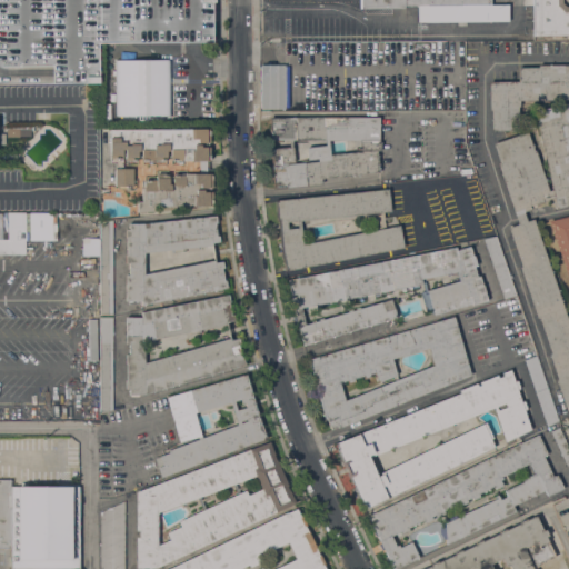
[(99,0),(99,43),(99,82),(0,82),(0,0),(99,0)]
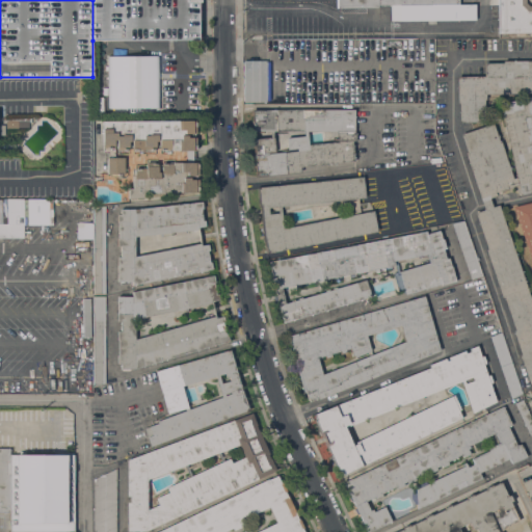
[(201,0),(201,1),(198,1),(198,40),(92,41),(92,0),(201,0)]
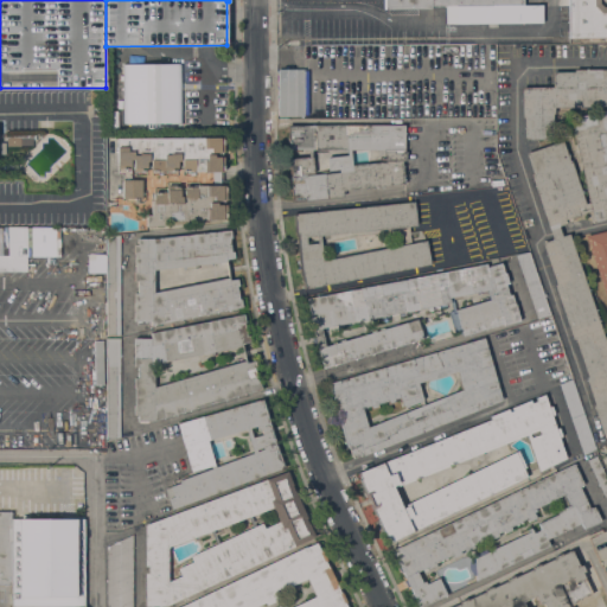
[(542,0),(543,23),(446,24),(446,5),(430,6),(430,10),(383,10),(382,0),(542,0)]
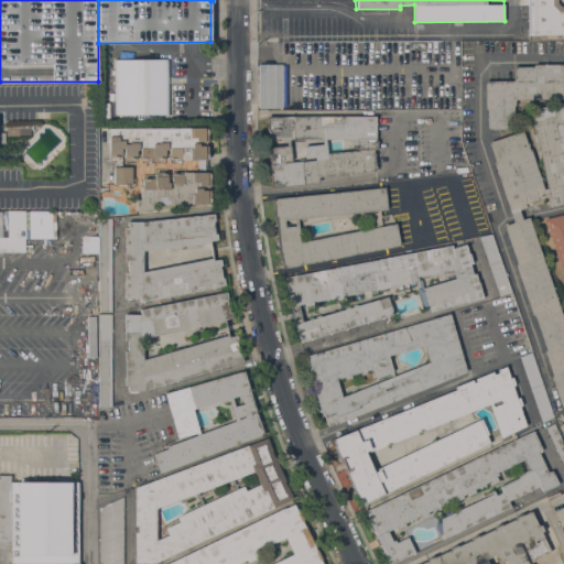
[(563,0),(563,4),(563,6),(563,35),(556,35),(556,36),(549,36),(549,35),(529,36),(528,0),(563,0)]
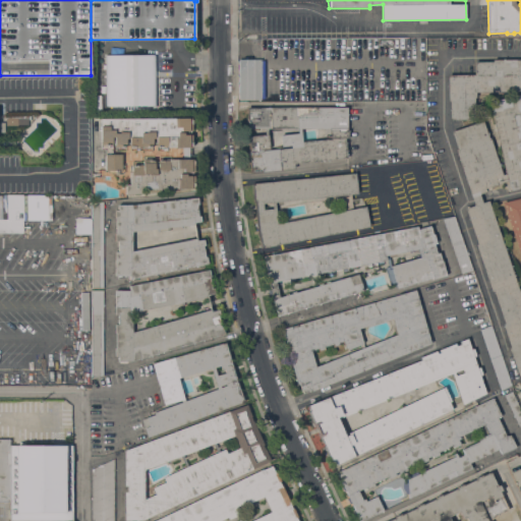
[(237,100),(259,100),(259,59),(237,59),(237,100)]
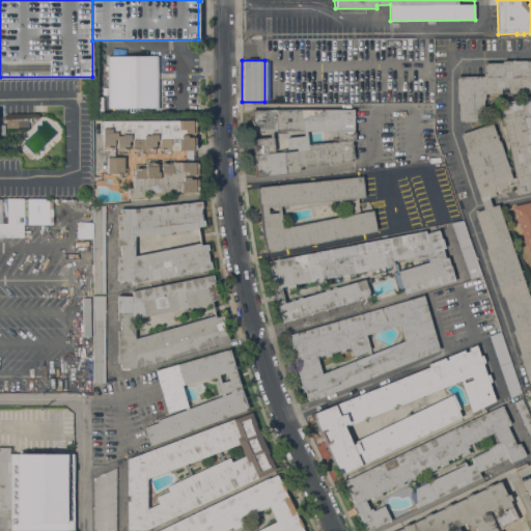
[(498,204),(530,304),(530,382),(528,384),(519,355),(520,355),(511,330),(513,330),(502,297),(500,298),(484,249),(486,249),(474,213),(483,210),(480,200),(464,152),(466,151),(459,134),(492,122),(498,142),(500,141),(511,178),(514,176),(499,104),(530,96),(530,93),(484,93),(484,100),(483,100),(483,122),(458,122),(458,103),(456,103),(456,76),(483,76),(483,62),(502,62),(502,60),(530,60),(530,191),(521,194),(520,189),(518,190),(516,185),(494,192),(495,195),(488,197),(492,206),(498,204)]
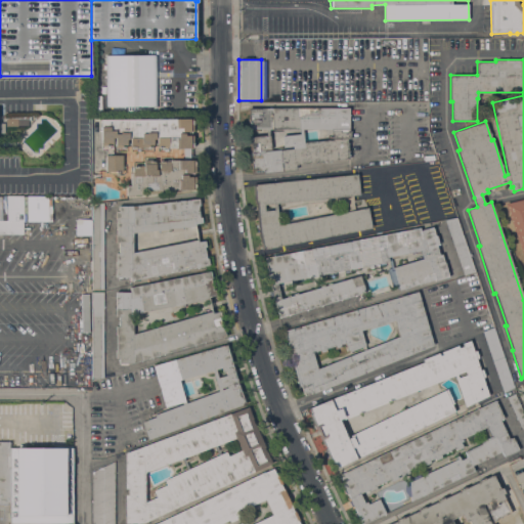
[(248,137),(266,135),(266,129),(260,129),(260,131),(248,131),(248,107),(349,107),(349,131),(350,131),(350,139),(347,139),(349,159),(296,164),(297,170),(252,174),(248,137)]
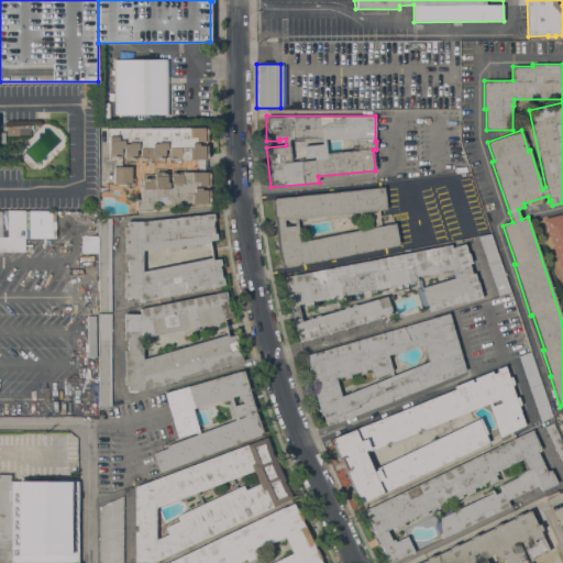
[(208,128),(208,142),(200,142),(200,145),(208,145),(208,159),(202,159),(202,172),(210,172),(210,186),(202,186),(202,190),(210,190),(210,203),(154,203),(155,209),(135,209),(135,199),(140,199),(140,186),(143,186),(142,178),(154,178),(154,173),(167,173),(167,181),(170,181),(170,173),(183,173),(183,172),(196,172),(196,159),(181,159),(181,158),(179,158),(179,161),(170,161),(170,158),(168,158),(168,157),(165,157),(165,158),(162,158),(162,161),(153,161),(153,158),(152,158),(152,161),(142,161),(142,158),(133,158),(133,161),(123,161),(123,156),(120,156),(120,166),(131,166),(131,185),(124,185),(124,184),(113,184),(113,161),(109,161),(109,128),(208,128)]
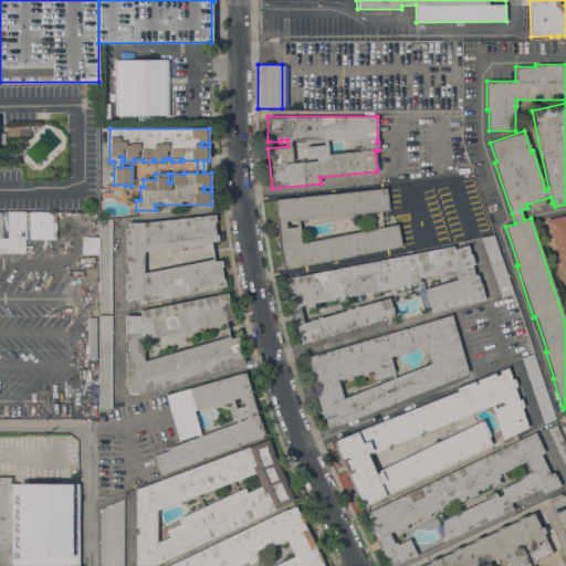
[(279,250),(276,251),(275,244),(279,243),(276,220),(274,220),(272,199),(386,188),(388,211),(380,211),(381,227),(397,224),(401,247),(283,270),(279,250)]
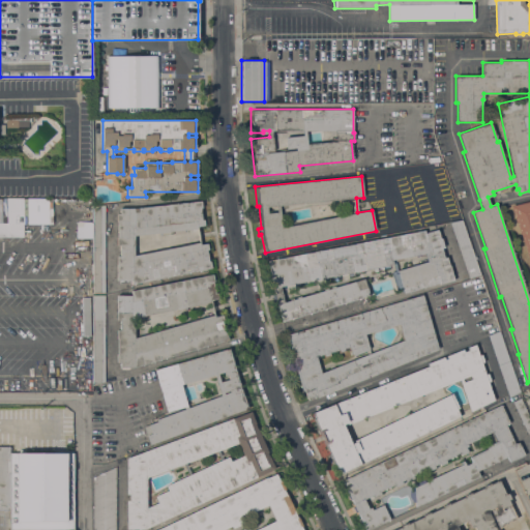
[(0,237),(23,237),(23,224),(26,224),(26,198),(0,198),(0,237)]
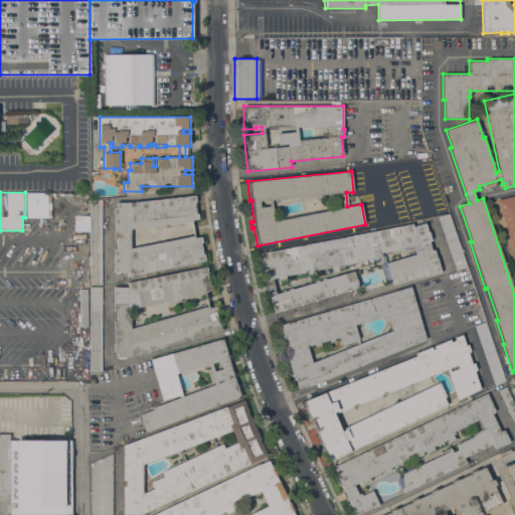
[(195,195),(198,219),(191,219),(191,222),(131,229),(131,247),(194,235),(194,237),(201,236),(206,261),(127,276),(128,273),(114,273),(114,248),(117,248),(117,238),(114,238),(114,230),(115,230),(115,215),(114,215),(114,207),(117,207),(117,202),(131,202),(195,195)]
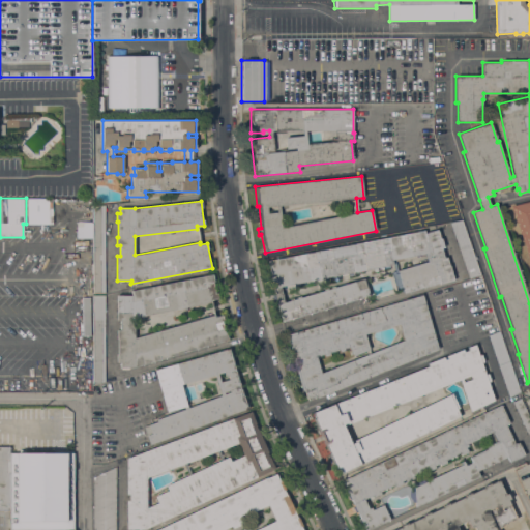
[(529,263),(510,206),(529,201),(529,263)]
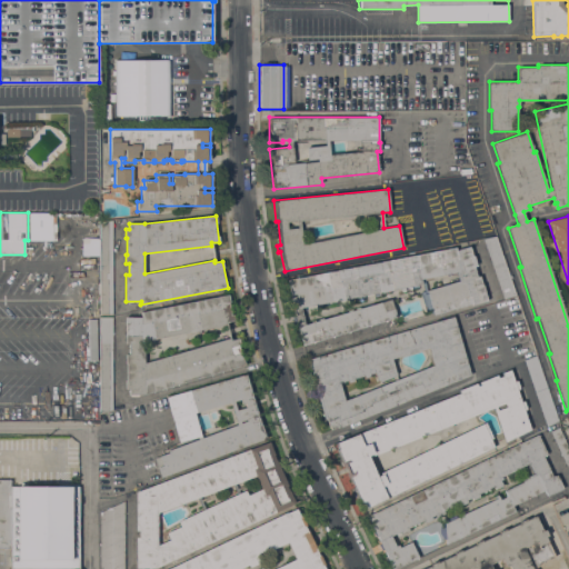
[(112,315),(100,315),(100,223),(112,221),(112,315)]
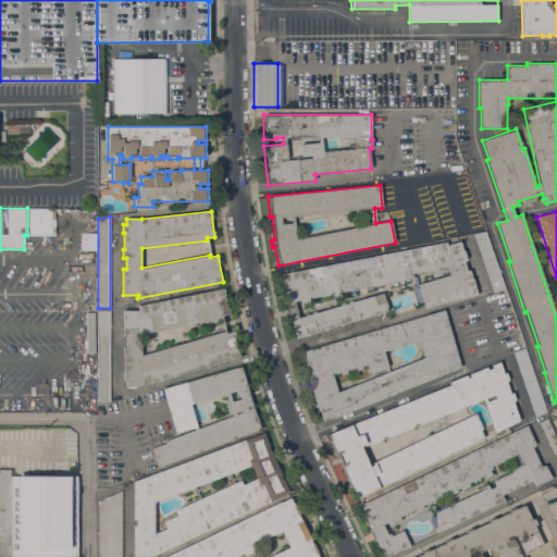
[(473,234),(485,231),(505,291),(493,295),(473,234)]
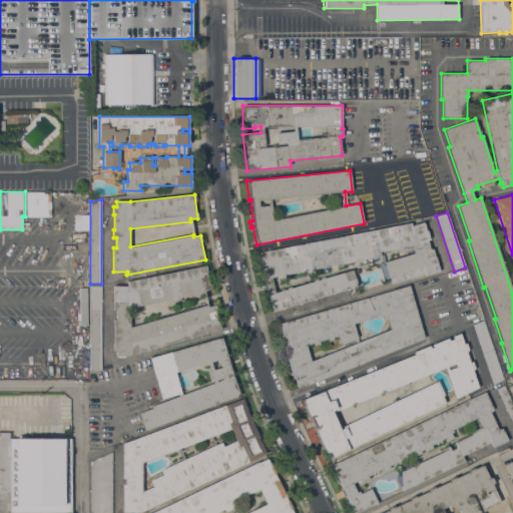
[(411,222),(411,225),(423,222),(426,231),(427,230),(430,239),(427,239),(430,249),(432,248),(439,271),(425,275),(425,274),(391,284),(390,280),(384,282),(379,267),(385,265),(384,262),(413,253),(411,245),(380,251),(381,255),(272,278),(275,293),(352,270),(357,287),(273,311),(267,290),(260,252),(411,222)]
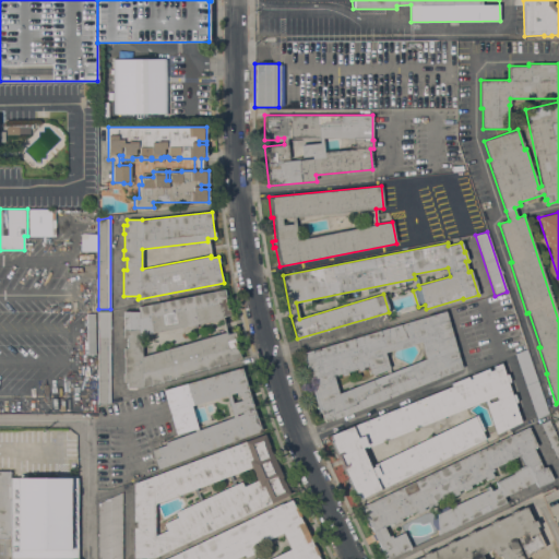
[(224,289),(225,297),(223,297),(225,306),(228,305),(230,314),(223,316),(223,319),(143,334),(138,340),(139,347),(141,351),(142,356),(226,332),(227,334),(234,333),(241,357),(139,388),(127,388),(127,381),(123,381),(122,373),(125,373),(123,357),(123,348),(127,348),(127,337),(123,337),(123,312),(139,311),(139,307),(224,289)]
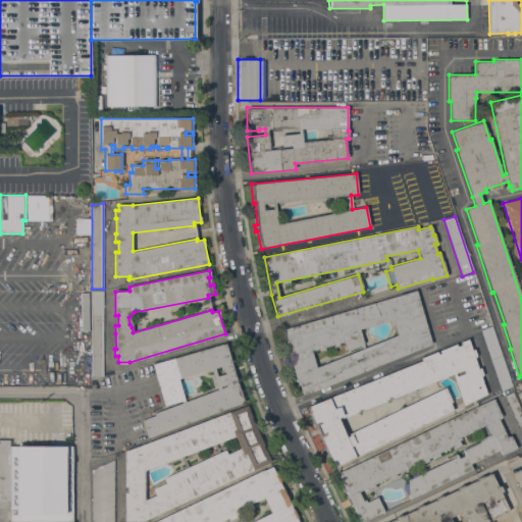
[(300,383),(298,384),(281,329),(416,291),(431,344),(312,392),(312,390),(304,394),(300,383)]
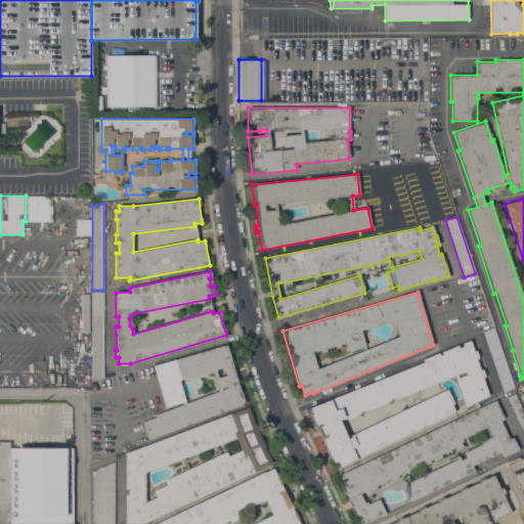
[(92,293),(103,293),(103,378),(92,381),(92,293)]
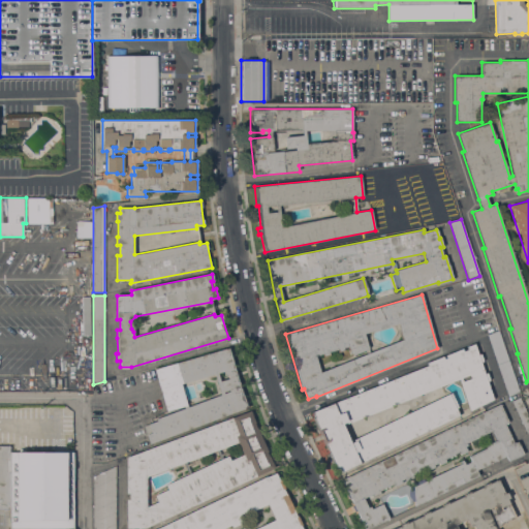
[(520,392),(509,398),(487,334),(498,331),(520,392)]
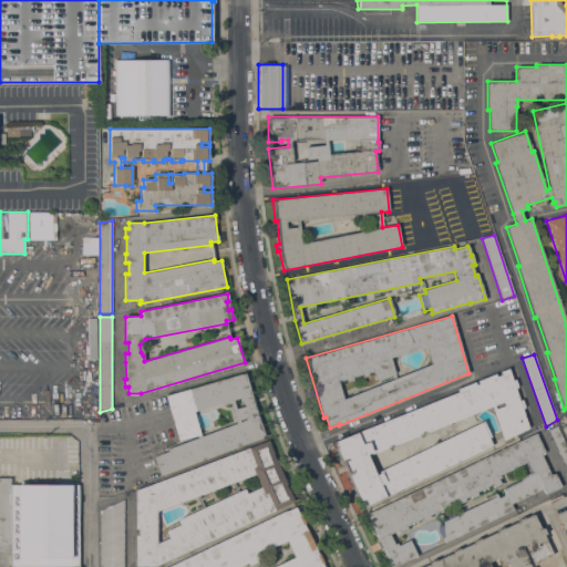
[(369,455),(375,473),(483,421),(491,436),(488,437),(492,445),(363,507),(361,501),(360,502),(349,476),(347,477),(343,472),(347,471),(343,464),(341,465),(339,461),(341,460),(336,447),(337,446),(334,442),(457,392),(456,389),(474,382),(476,385),(478,383),(477,381),(495,373),(496,377),(501,374),(500,372),(507,369),(512,380),(515,379),(518,388),(515,389),(519,401),(522,400),(525,408),(522,409),(528,428),(503,440),(491,406),(369,455)]
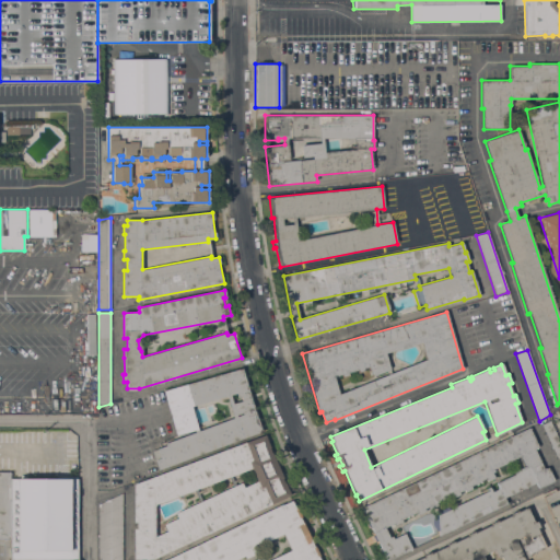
[(151,451),(166,445),(164,441),(177,436),(163,392),(243,368),(253,405),(261,431),(159,470),(151,451)]
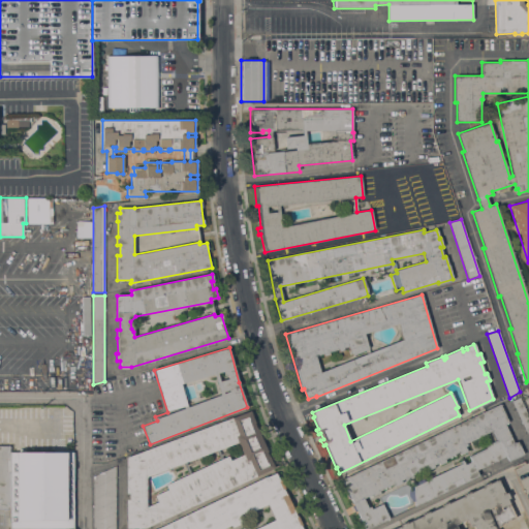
[(528,416),(528,438),(511,401),(520,398),(528,416)]
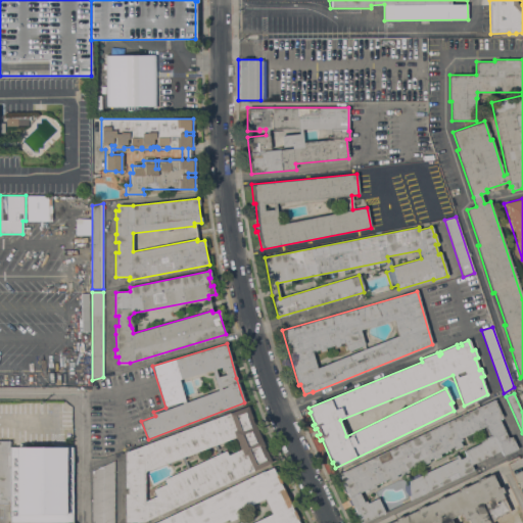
[(494,399),(503,417),(498,419),(508,438),(512,436),(517,448),(503,456),(500,449),(471,464),(473,470),(410,501),(410,495),(408,495),(406,493),(403,489),(402,486),(403,481),(406,479),(418,473),(419,476),(456,459),(455,456),(458,455),(460,459),(466,457),(463,450),(480,443),(479,441),(490,435),(486,426),(461,438),(462,440),(460,441),(462,446),(455,449),(454,447),(440,454),(440,456),(434,459),(433,458),(428,460),(429,462),(422,465),(421,464),(408,470),(409,472),(401,476),(400,473),(396,475),(397,477),(390,481),(389,478),(375,485),(376,487),(369,490),(368,488),(360,492),(364,502),(366,501),(367,503),(378,497),(384,513),(363,522),(360,522),(358,517),(357,516),(355,515),(354,514),(355,511),(352,505),(350,506),(347,500),(349,498),(338,474),(494,399)]
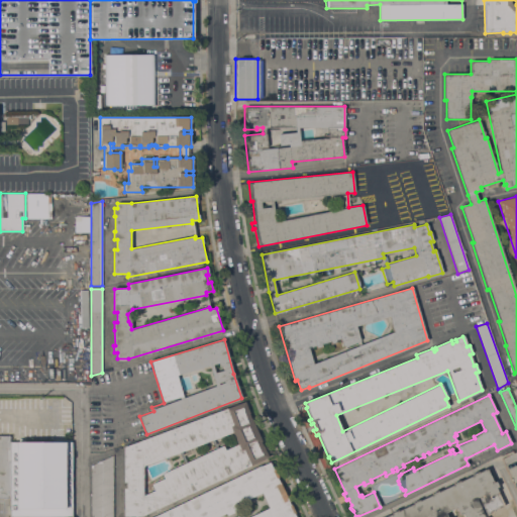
[(123,516),(123,488),(126,488),(126,482),(123,482),(123,446),(244,401),(269,457),(250,464),(140,516),(123,516)]
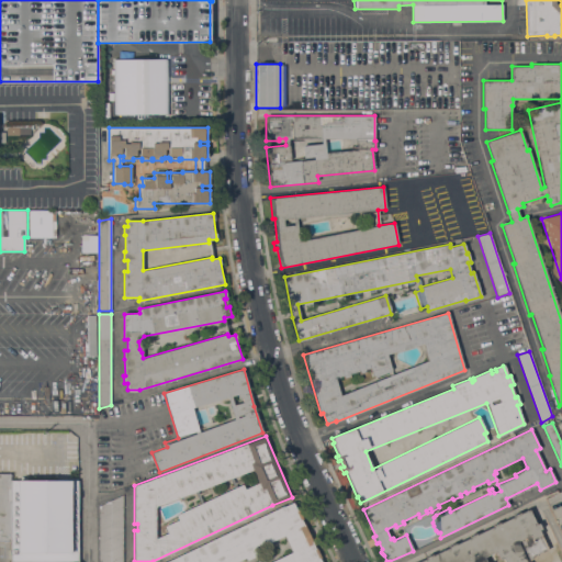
[(10,540),(0,540),(0,474),(10,474),(10,481),(10,540)]
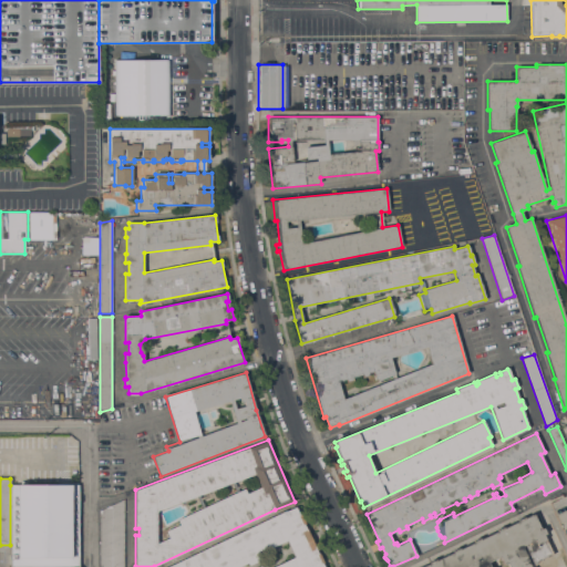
[(10,485),(78,485),(79,566),(10,566),(10,545),(10,485)]
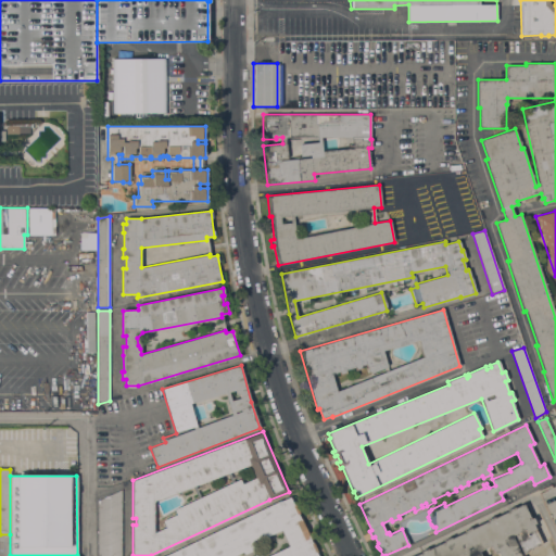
[(555,547),(550,534),(555,531),(555,528),(539,493),(555,484),(555,554),(555,553),(555,552),(555,547)]
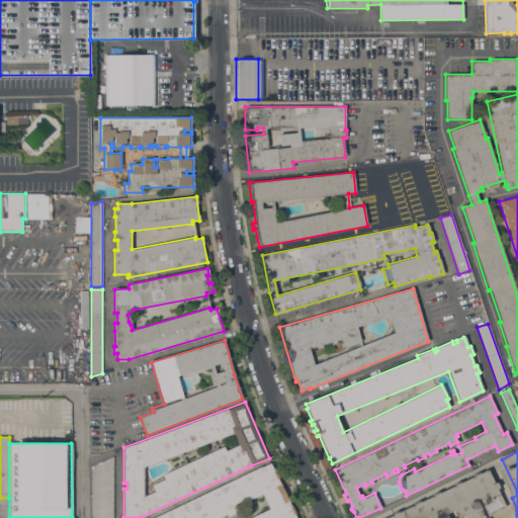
[(113,517),(91,517),(91,465),(113,456),(113,517)]
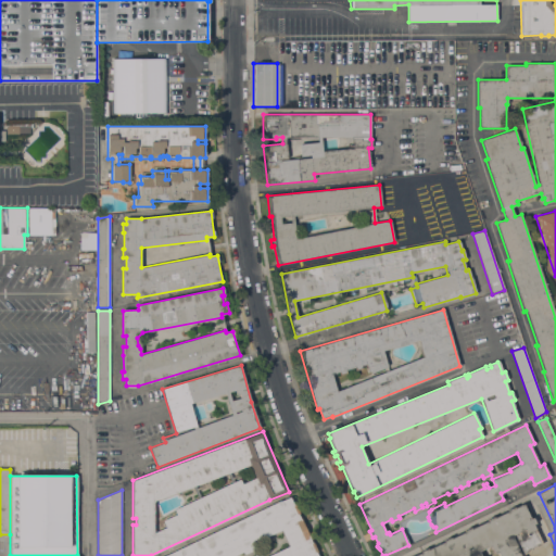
[(165,555),(280,501),(280,502),(290,497),(293,505),(295,504),(300,514),(298,515),(299,517),(300,516),(310,535),(308,536),(311,543),(313,542),(318,552),(316,552),(318,555),(165,555)]
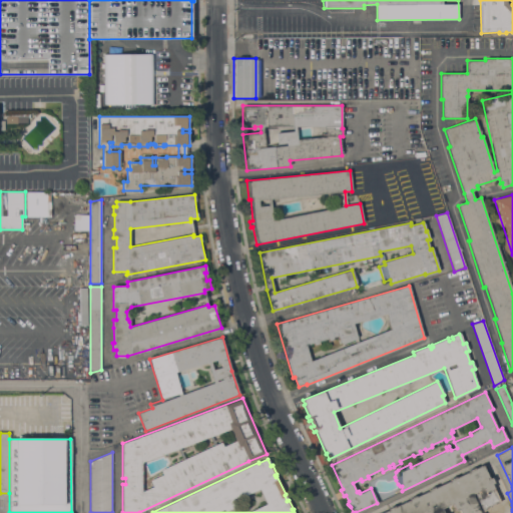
[(381,512),(388,510),(388,509),(394,506),(395,507),(409,500),(408,499),(415,496),(416,497),(428,491),(428,490),(434,487),(434,488),(450,481),(449,480),(455,477),(456,478),(468,472),(468,471),(475,467),(475,468),(482,465),(489,478),(491,477),(494,483),(491,484),(500,502),(487,508),(487,509),(480,512),(381,512)]
